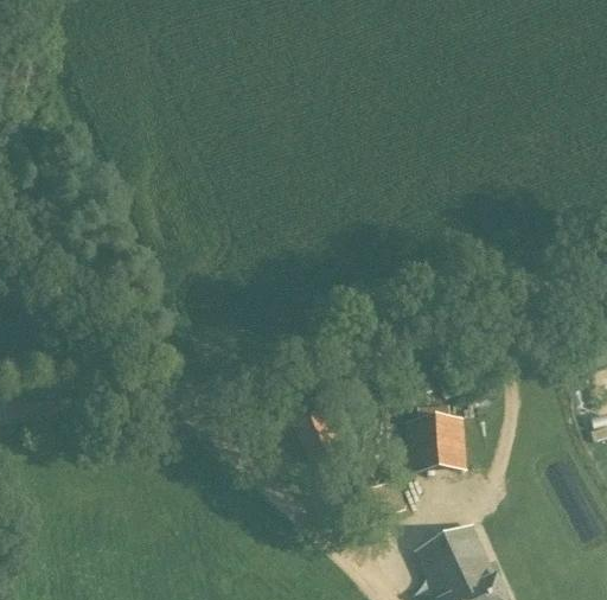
[(480,357),(436,374),(443,396),(489,381),(480,357)]
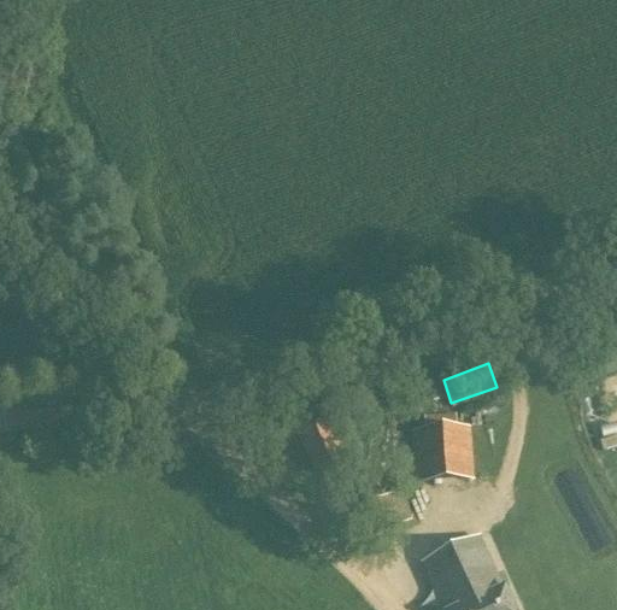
[(292,421),(317,474),(350,461),(324,408),(292,421)]
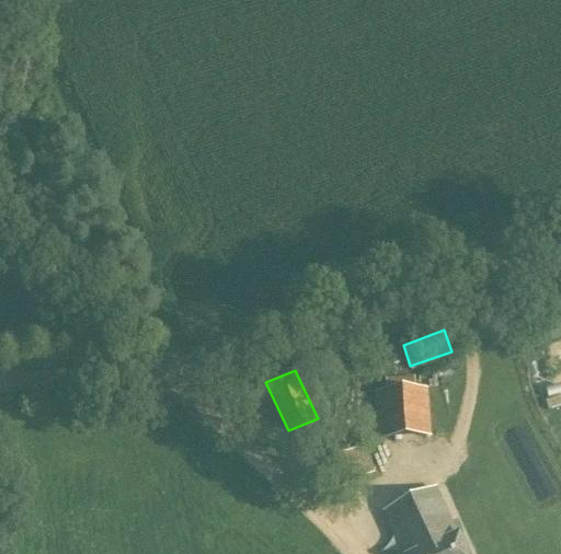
[(374,387),(377,435),(431,430),(427,382),(414,382),(413,371),(385,373),(386,385),(374,387)]
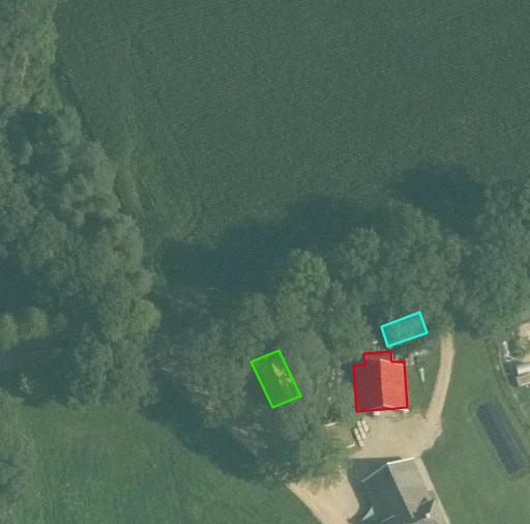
[(302,437),(315,461),(352,443),(341,418),(302,437)]
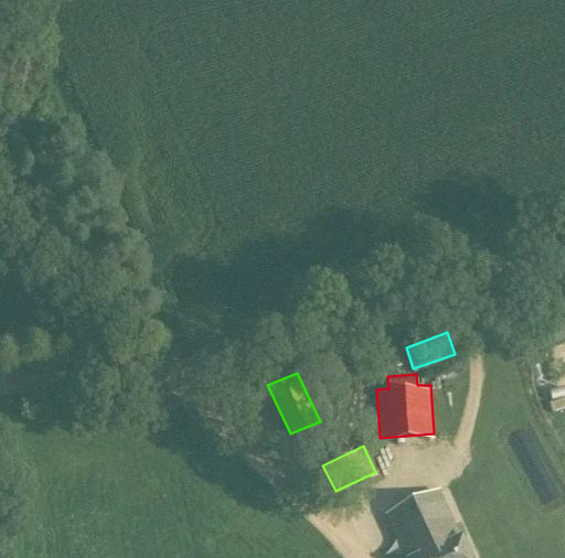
[(437,487),(385,511),(406,557),(404,557),(470,557),(460,534),(458,535),(437,487)]
